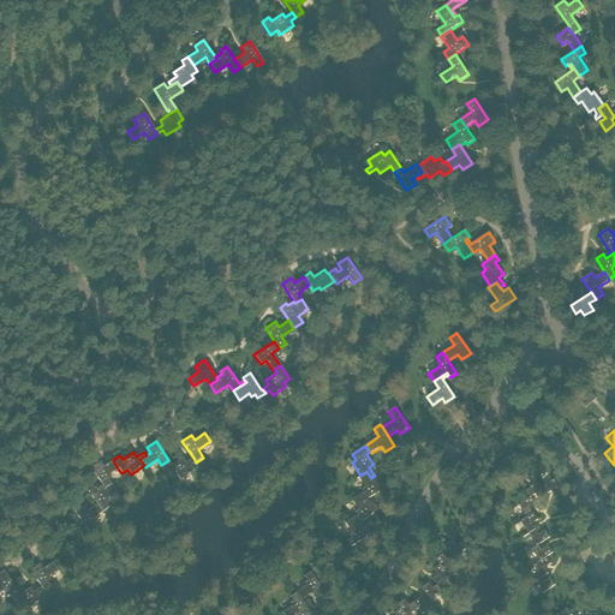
[(172,465),(168,460),(161,465),(162,466),(163,466),(172,478),(177,476),(180,481),(195,471),(191,466),(196,463),(193,458),(185,463),(183,458),(172,465)]
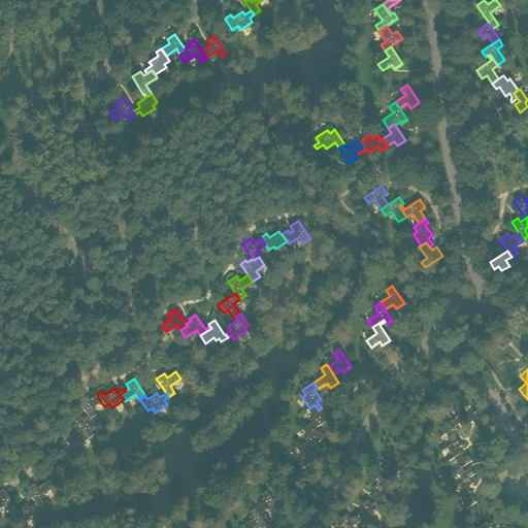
[(88,417),(83,420),(84,421),(95,414),(92,409),(101,402),(97,395),(89,400),(86,396),(77,401),(88,417)]
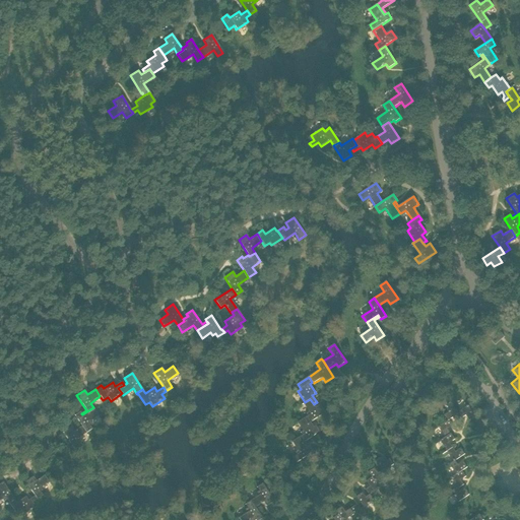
[(310,414),(305,418),(312,429),(314,428),(311,423),(326,412),(321,404),(316,407),(314,404),(310,399),(305,402),(303,403),(310,414)]
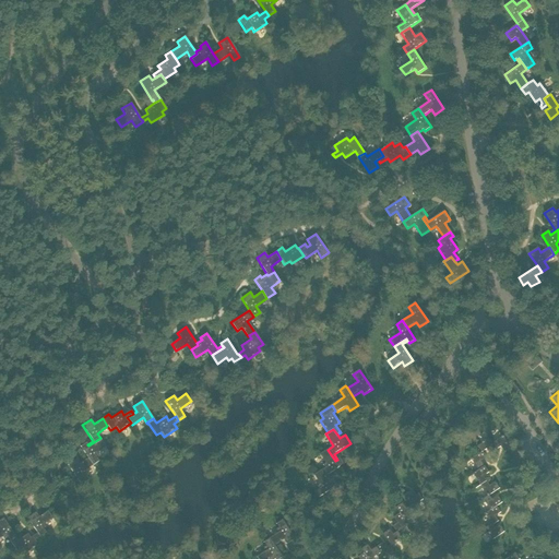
[(503,436),(492,443),(497,450),(501,447),(504,452),(511,448),(503,436)]
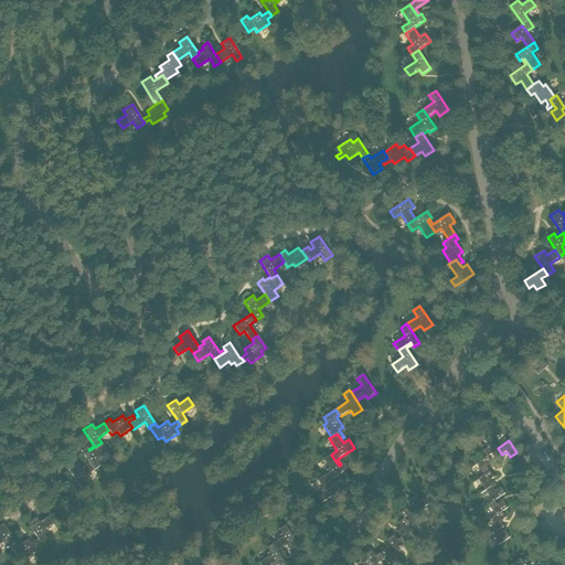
[(81,451),(88,462),(94,470),(100,467),(96,459),(107,451),(102,443),(89,450),(88,449),(87,447),(81,451)]
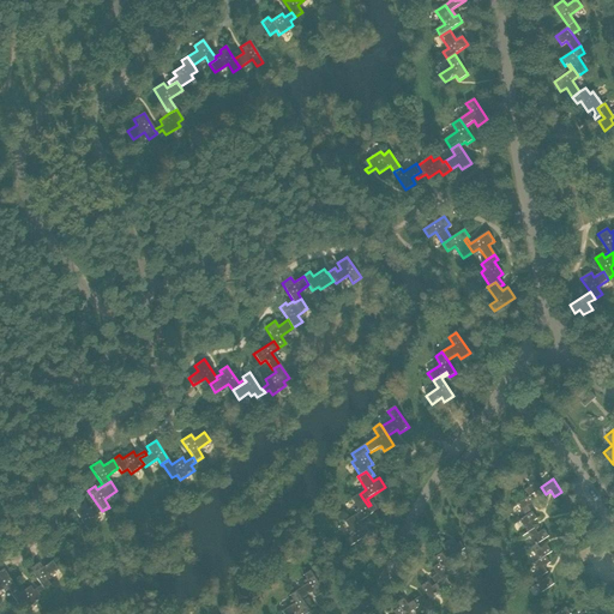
[(524,491),(529,497),(529,498),(531,497),(535,493),(539,499),(546,494),(541,487),(536,481),(529,486),(530,487),(524,491)]
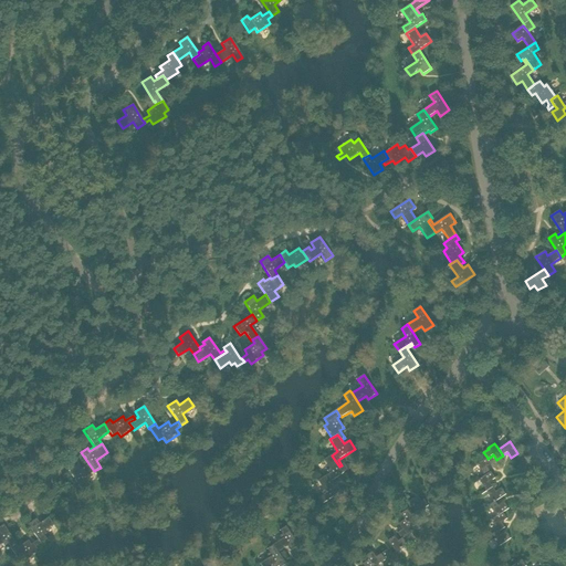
[(332,472),(326,477),(334,488),(336,486),(332,481),(348,470),(344,464),(342,465),(339,467),(332,456),(324,460),(332,472)]
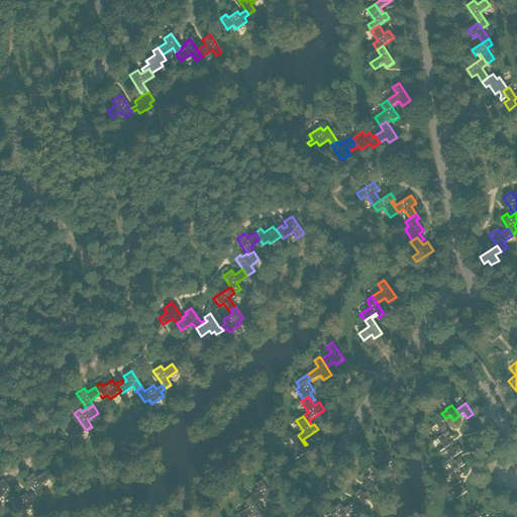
[(435,425),(442,435),(448,431),(445,427),(450,423),(447,418),(445,419),(445,418),(435,425)]
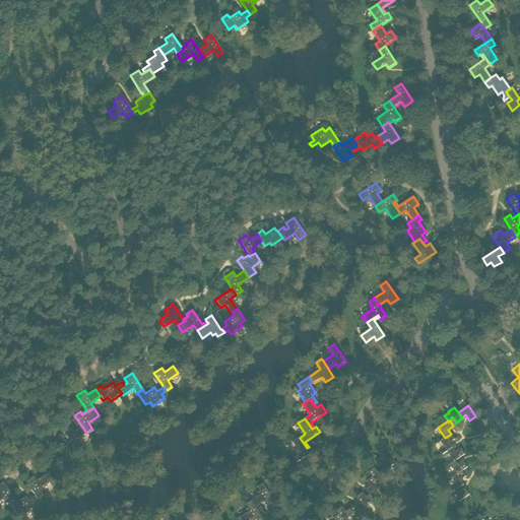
[(86,433),(81,426),(74,432),(71,427),(63,432),(74,450),(80,446),(76,440),(86,433)]
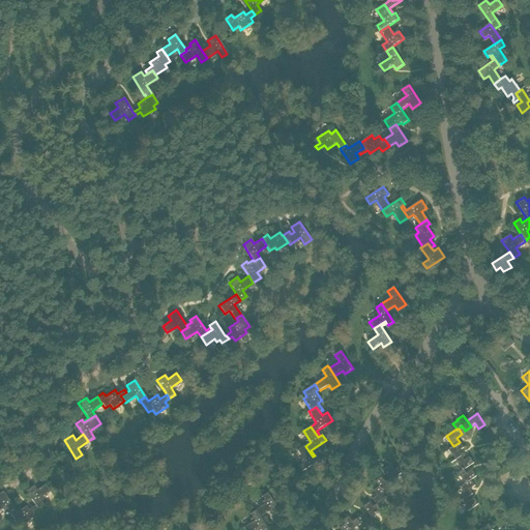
[(448,449),(455,461),(462,455),(459,451),(464,448),(460,442),(453,446),(448,449)]
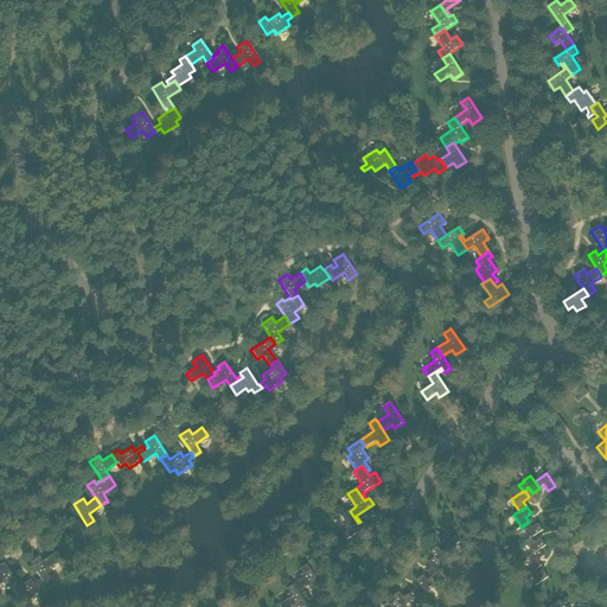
[(358,523),(350,511),(340,517),(349,529),(342,534),(345,541),(366,526),(363,519),(360,522),(358,523)]
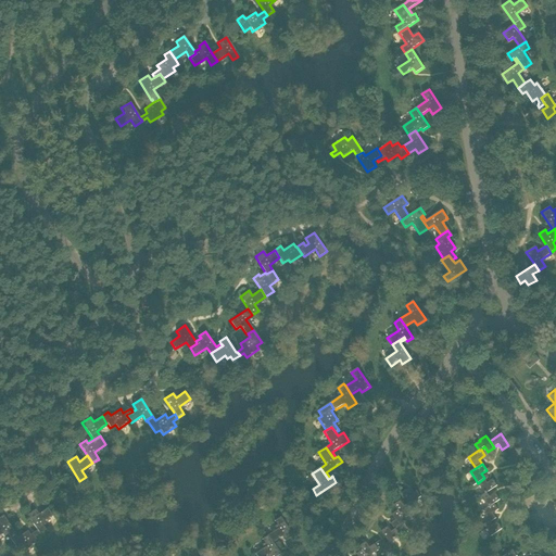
[(478,483),(484,494),(485,494),(487,493),(497,485),(493,479),(488,483),(484,478),(478,483)]
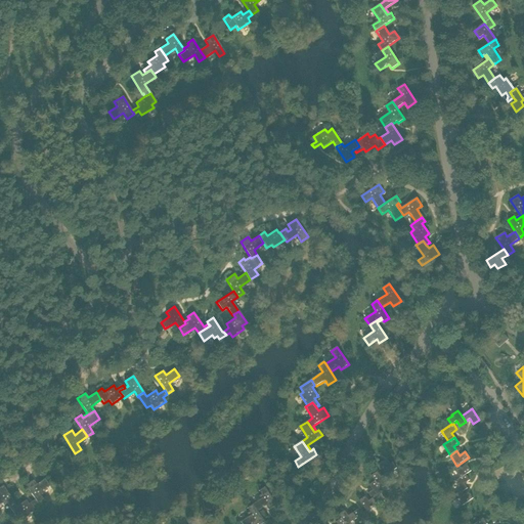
[(379,464),(386,474),(387,475),(397,469),(393,463),(388,466),(385,461),(379,464)]
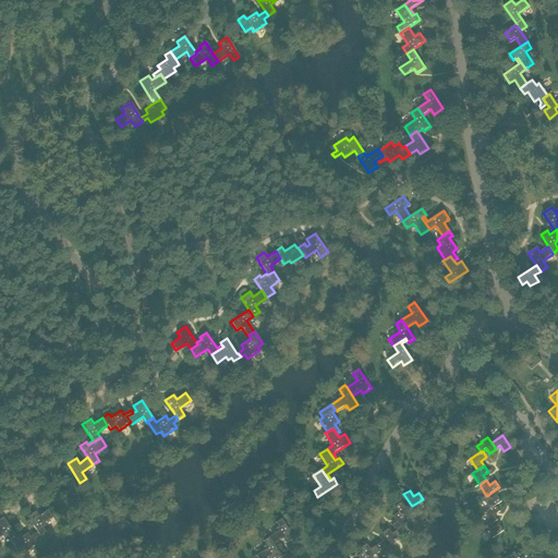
[(482,498),(489,510),(496,505),(496,506),(501,501),(497,495),(492,499),(488,495),(487,496),(486,496),(482,498)]
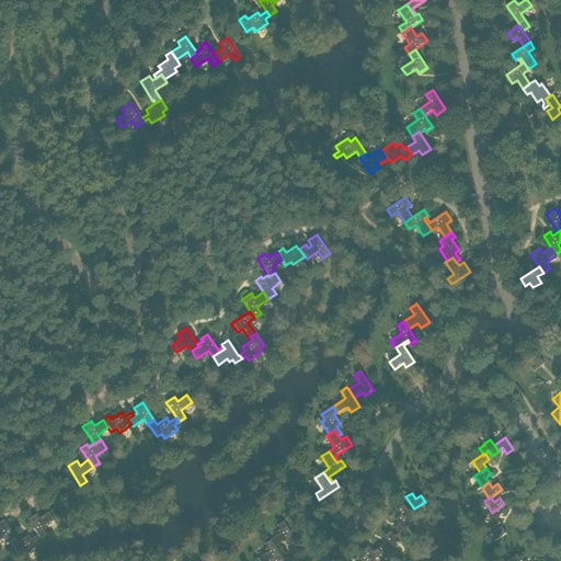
[(397,510),(401,515),(404,522),(405,522),(418,514),(414,508),(413,507),(408,511),(404,505),(397,510)]
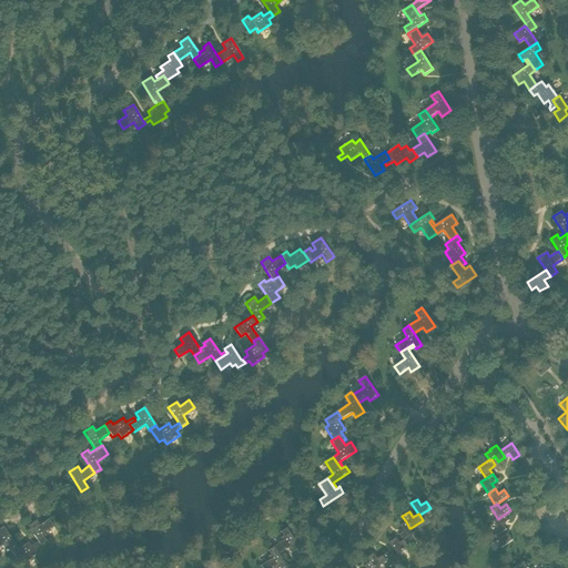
[(493,523),(499,533),(500,535),(501,534),(507,529),(504,525),(509,520),(505,515),(505,514),(498,519),(493,523)]
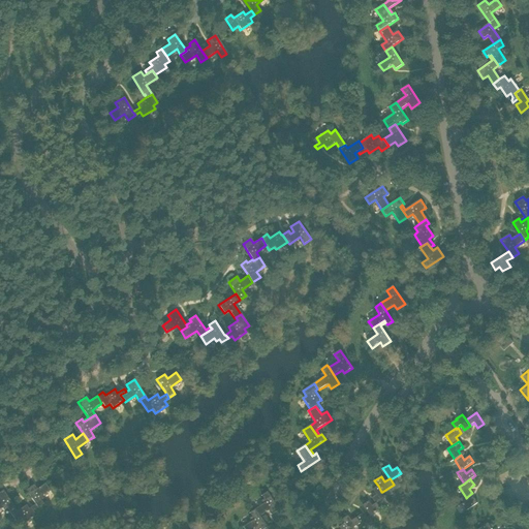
[(26,490),(35,504),(37,508),(44,504),(39,497),(50,491),(45,484),(36,489),(33,485),(26,490)]
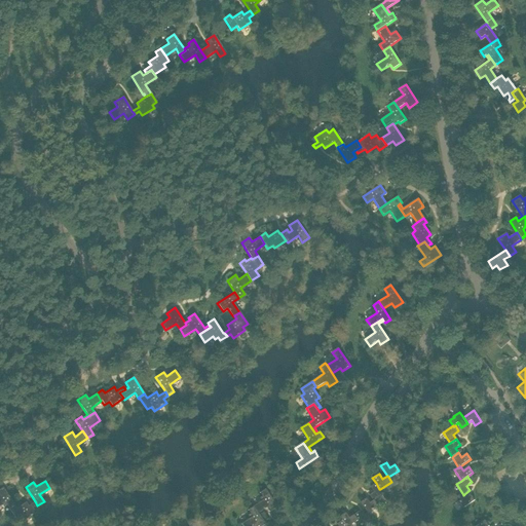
[(370,495),(373,500),(374,501),(375,500),(384,494),(380,489),(379,489),(376,483),(370,487),(374,492),(370,495)]
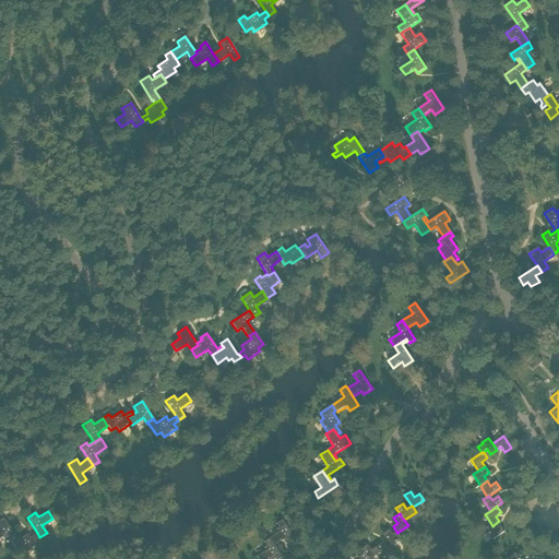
[(0,537),(4,535),(8,539),(14,534),(3,518),(0,520),(0,537)]
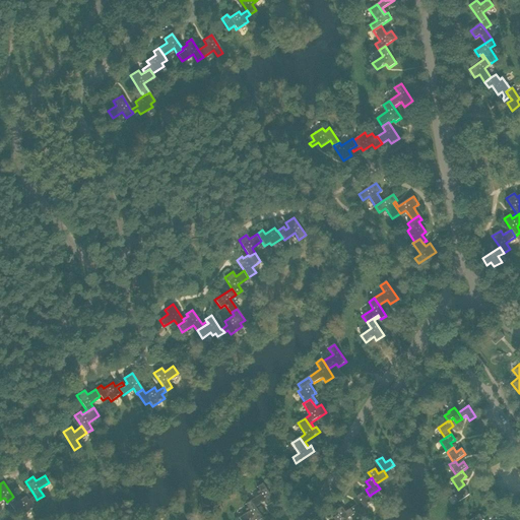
[(260,494),(250,501),(255,508),(263,502),(266,507),(274,501),(262,483),(256,488),(260,494)]
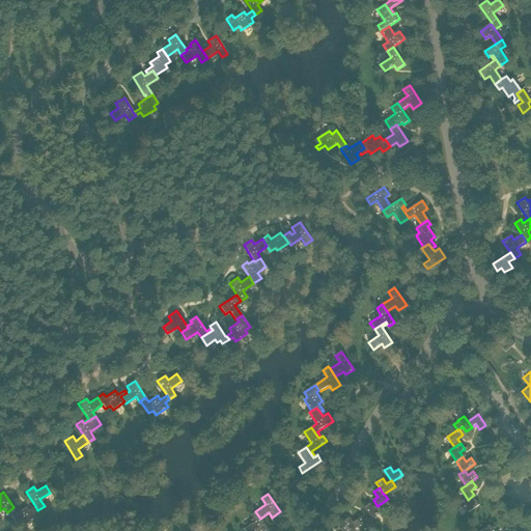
[(468,500),(467,498),(462,502),(469,512),(479,505),(475,499),(471,502),(469,499),(468,500)]
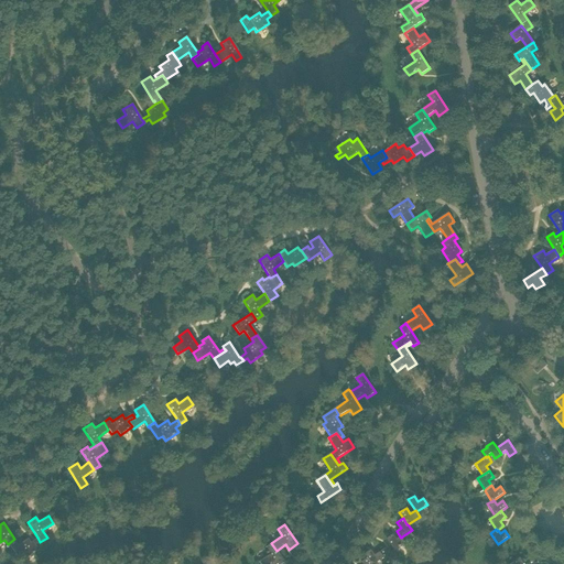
[(387,539),(393,551),(394,551),(401,546),(400,545),(405,542),(402,537),(401,538),(400,537),(396,539),(393,534),(387,539)]
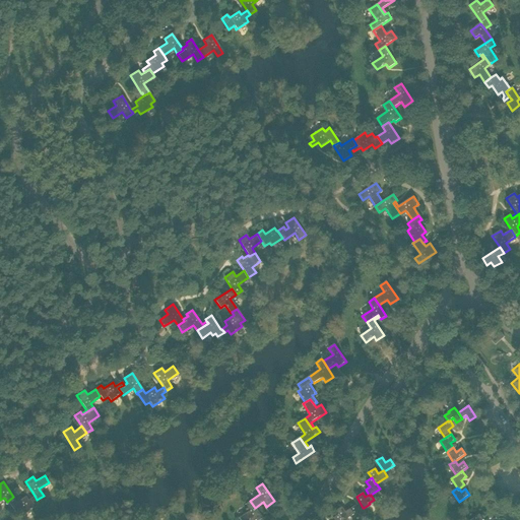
[(17,503),(13,497),(7,502),(16,515),(21,511),(23,515),(36,507),(33,503),(37,500),(35,496),(28,500),(25,497),(17,503)]
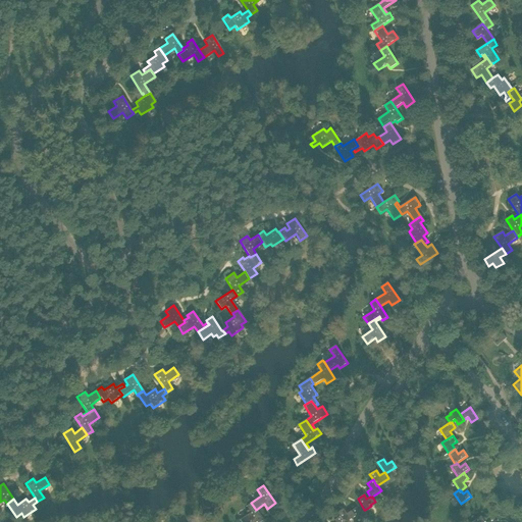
[(239,520),(240,521),(260,521),(263,520),(256,510),(251,503),(246,507),(250,513),(239,520)]
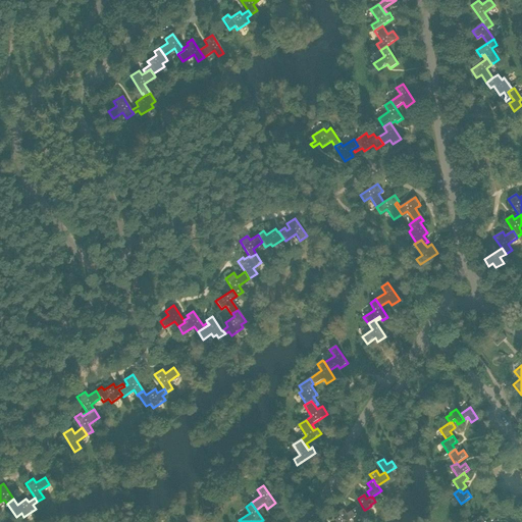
[(357,508),(352,511),(356,517),(359,521),(369,515),(365,510),(364,510),(360,512),(357,508)]
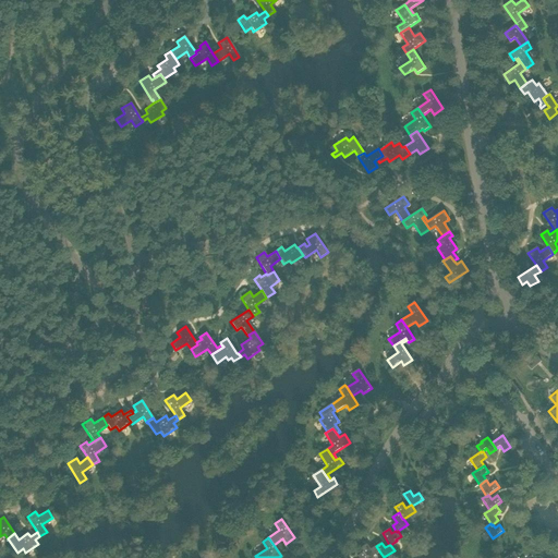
[(361,548),(363,553),(366,557),(371,557),(380,553),(376,546),(371,549),(367,544),(361,548)]
